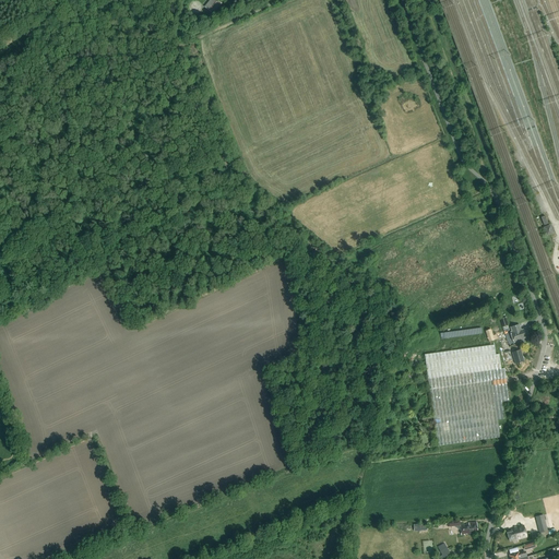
[(214,14),(222,4),(216,0),(210,0),(204,8),(214,14)]
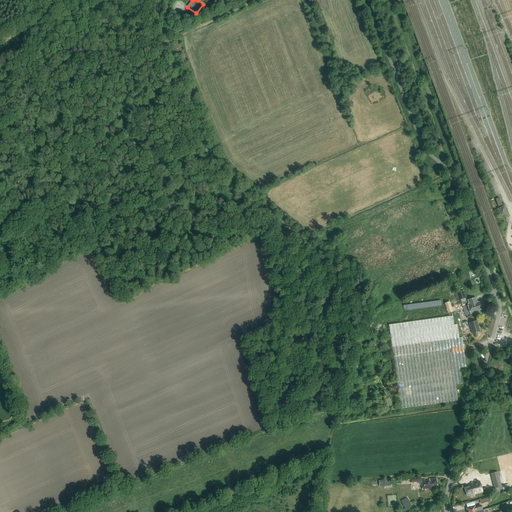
[(468,305),(471,314),(480,311),(479,310),(484,308),(482,302),(478,303),(476,298),(469,300),(470,304),(468,305)]
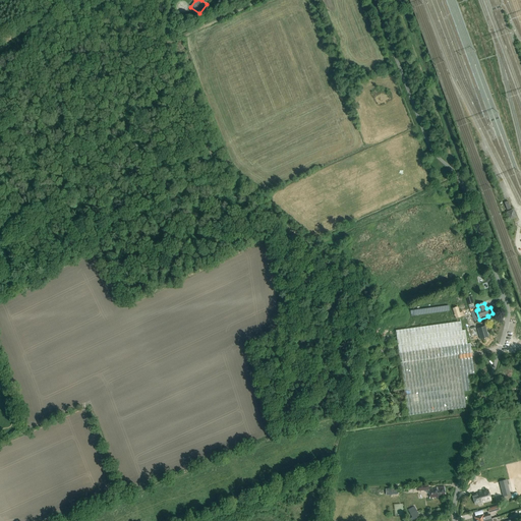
[(460,312),(458,306),(452,308),(456,319),(463,315),(462,311),(460,312)]
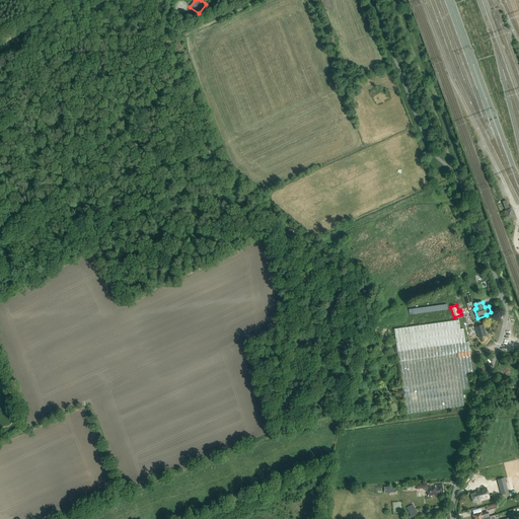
[(460,328),(458,319),(394,328),(405,415),(464,406),(462,389),(468,389),(466,376),(468,375),(468,374),(466,374),(466,373),(472,372),(468,342),(465,342),(463,328),(460,328)]
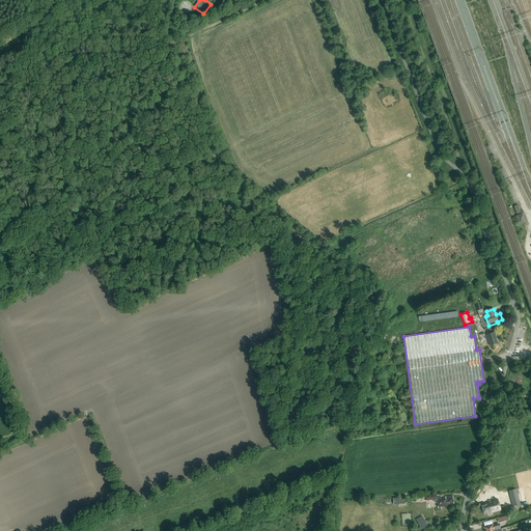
[(498,343),(495,333),(486,335),(490,346),(498,343)]
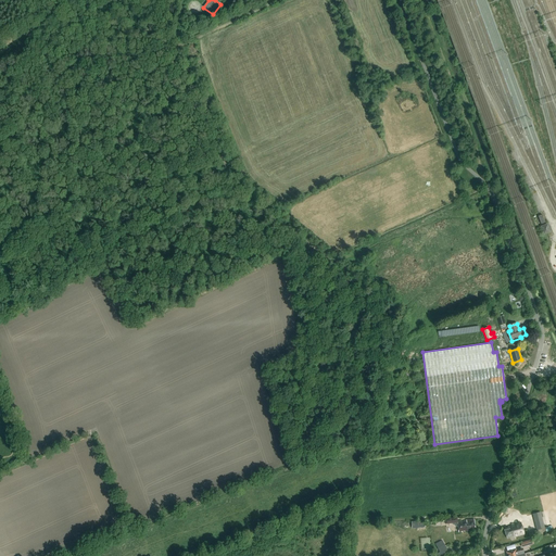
[(455,527),(456,527),(458,527),(458,532),(470,531),(470,529),(476,529),(475,520),(469,520),(469,521),(458,523),(457,518),(445,520),(445,525),(454,523),(454,526),(454,527),(455,527)]
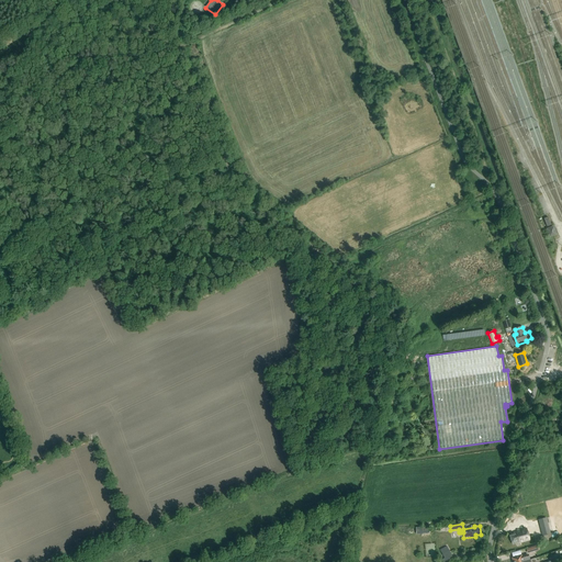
[(515,532),(515,534),(510,535),(513,544),(519,542),(520,543),(530,540),(527,529),(515,532)]
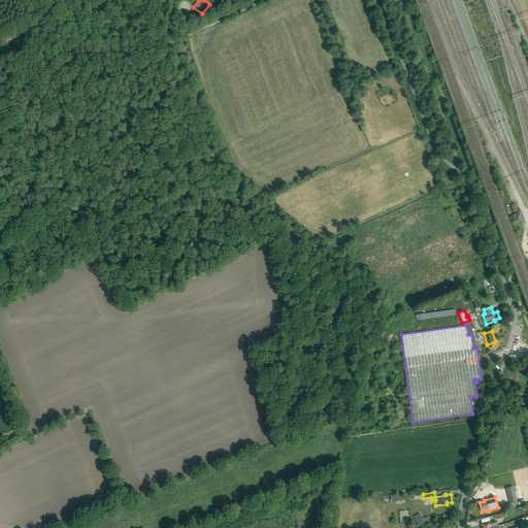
[(518,501),(502,505),(504,512),(519,507),(518,501)]
